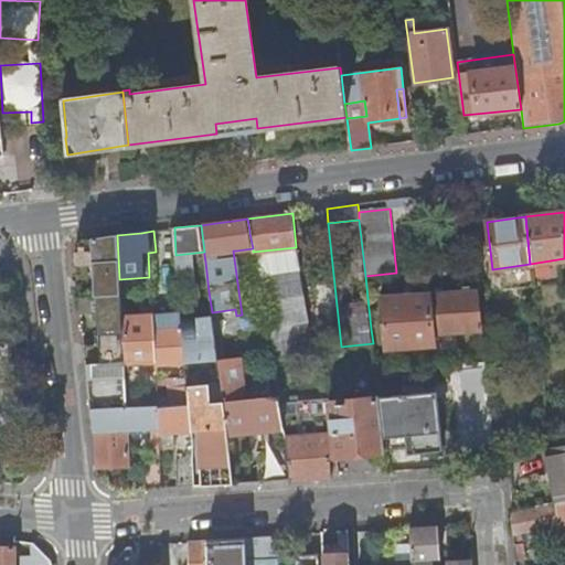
[(93,265),(96,297),(120,296),(119,279),(117,235),(84,240),(75,253),(76,266),(93,265)]
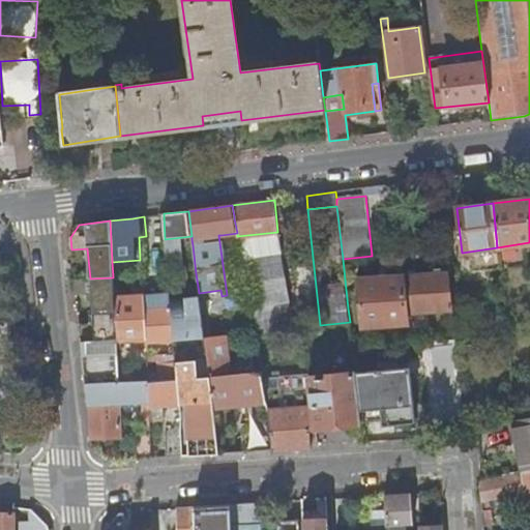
[(277,232),(237,236),(253,327),(295,320),(277,232)]
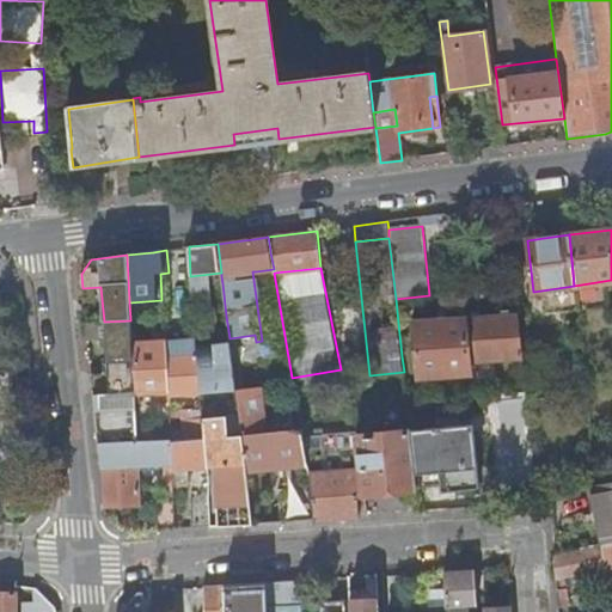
[(412,322),(416,355),(417,367),(410,367),(411,384),(418,383),(417,377),(470,373),(470,369),(477,369),(476,360),(522,356),(518,316),(412,322)]
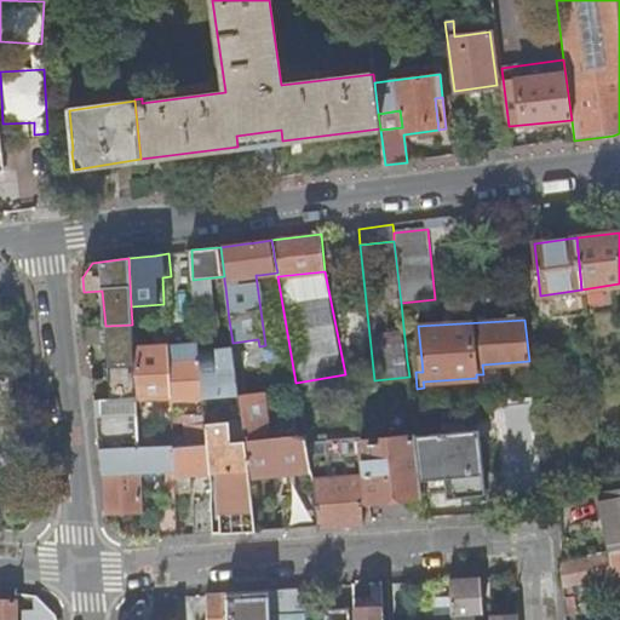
[(109,379),(92,380),(95,401),(136,399),(133,348),(132,325),(105,326),(87,327),(89,344),(107,343),(109,379)]
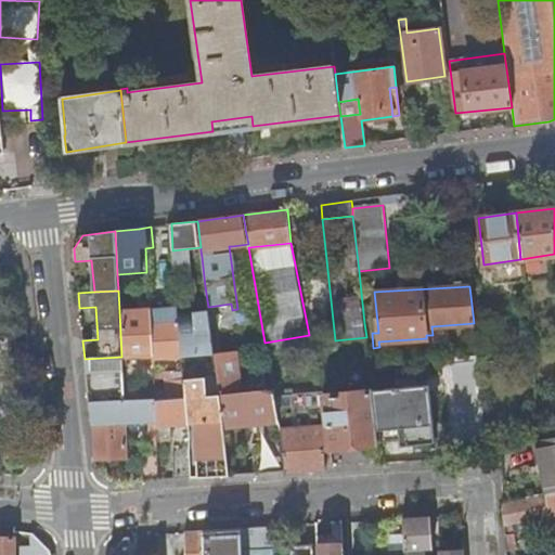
[(377,322),(374,292),(361,293),(364,323),(377,322)]
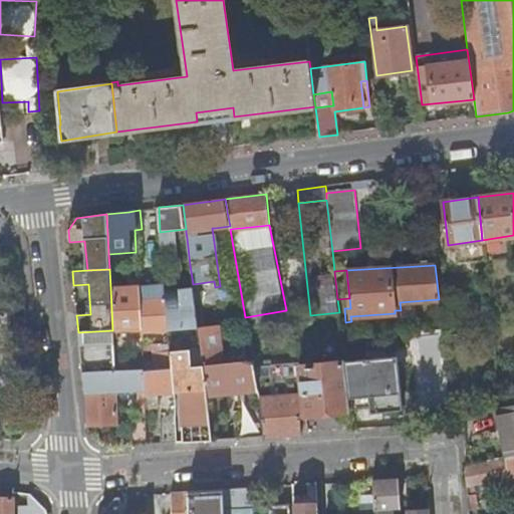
[(441,278),(442,290),(458,289),(456,277),(441,278)]
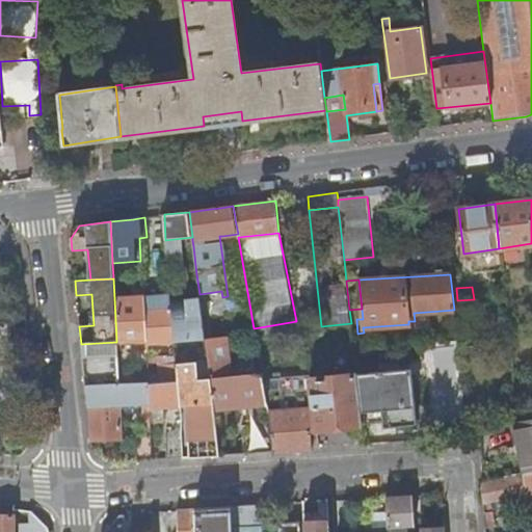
[(148,347),(174,345),(174,336),(170,306),(169,293),(142,296),(142,290),(130,290),(131,297),(114,298),(116,342),(116,345),(148,342),(148,347)]
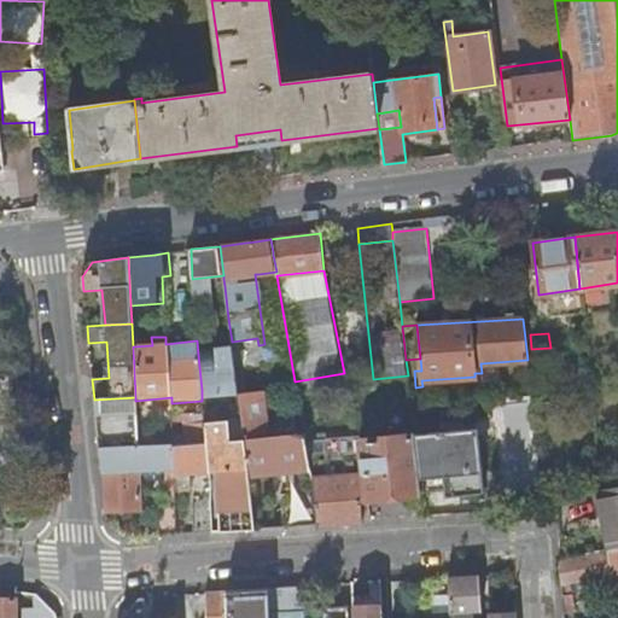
[(204,396),(244,394),(242,342),(202,344),(204,396)]
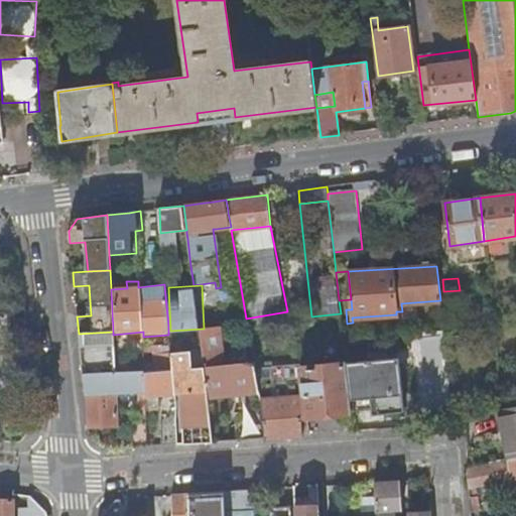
[(204,367),(225,365),(221,328),(200,329),(202,350),(203,355),(204,367)]
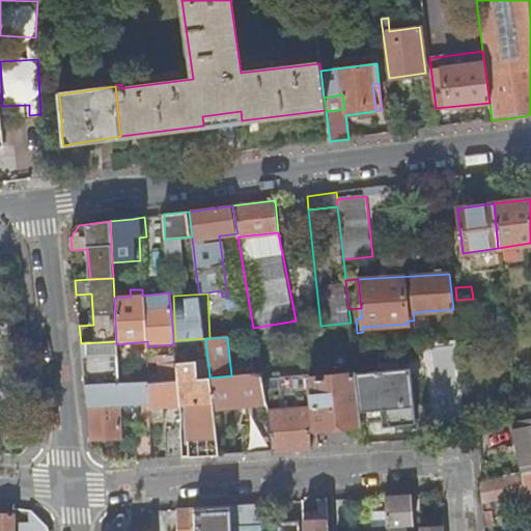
[(118,371),(116,344),(116,341),(81,343),(82,356),(85,384),(118,383),(118,371)]
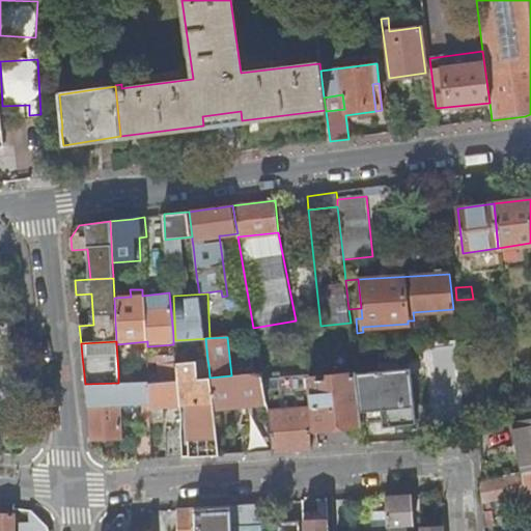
[(150,409),(164,408),(178,407),(175,363),(174,356),(158,357),(160,383),(149,384),(150,409)]
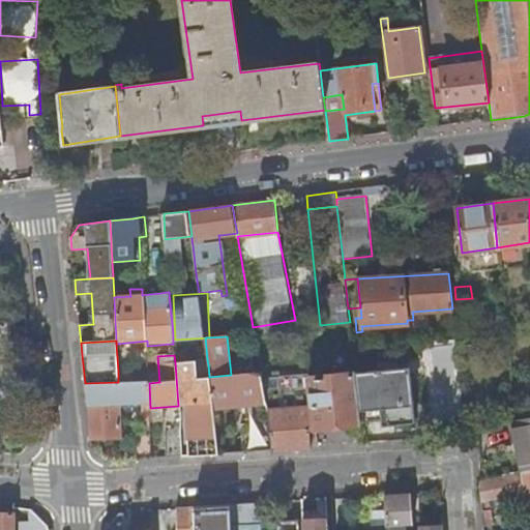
[(208,364),(207,359),(175,362),(178,406),(183,405),(189,455),(205,454),(218,453),(214,408),(266,404),(262,378),(260,372),(231,375),(209,377),(208,364)]
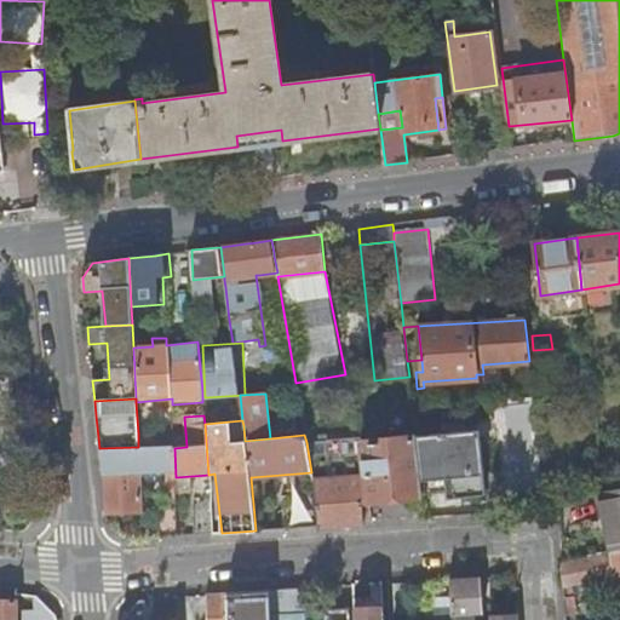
[(415,435),(415,436),(422,493),(445,491),(446,499),(484,494),(478,429),(415,435)]
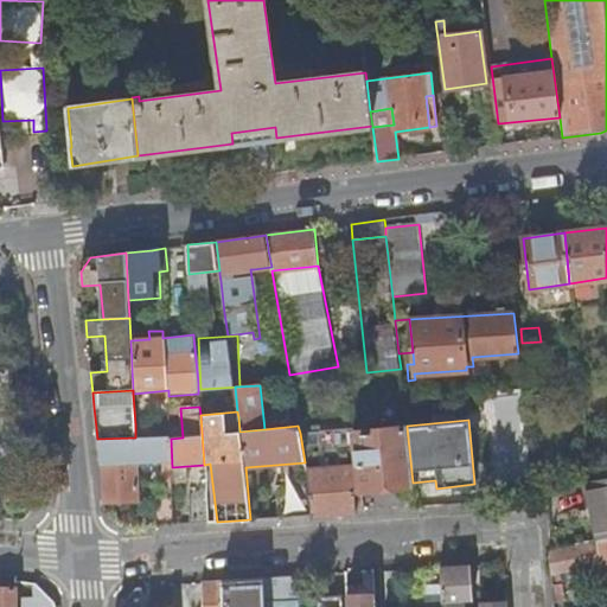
[(154,423),(135,425),(135,438),(154,436),(154,423)]
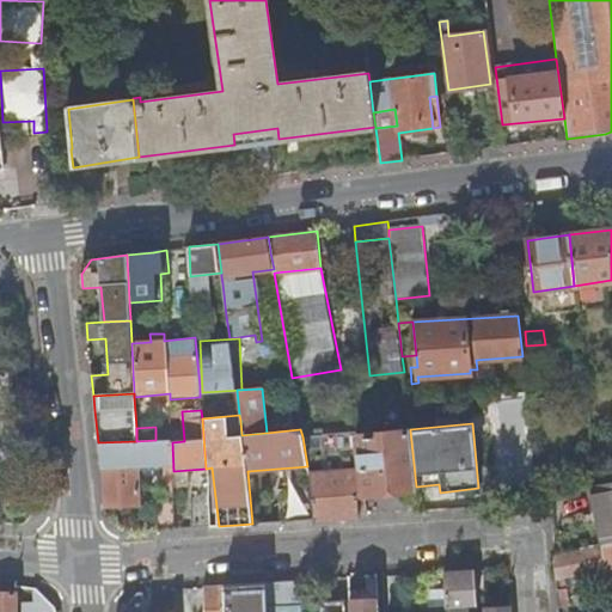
[(363,494),(416,488),(416,487),(410,430),(391,433),(391,427),(384,427),(384,434),(356,436),(361,469),(363,494)]
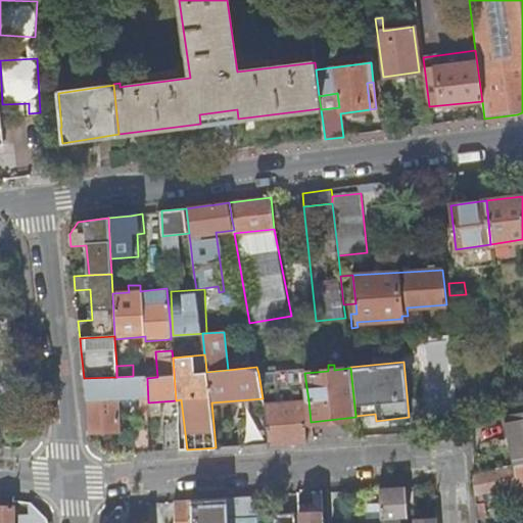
[(258,373),(263,398),(270,443),(290,442),(306,441),(304,422),(311,422),(308,400),(304,373),(304,369),(258,373)]
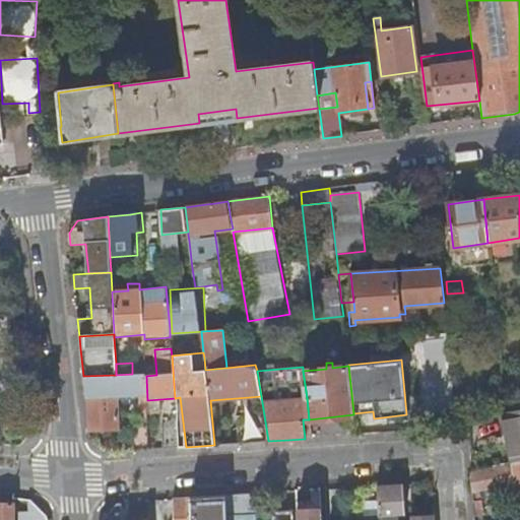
[(131,399),(134,451),(150,450),(148,413),(147,400),(146,376),(145,374),(132,374),(116,375),(83,376),(85,389),(88,399),(88,412),(88,430),(119,429),(118,386),(138,385),(139,399),(131,399)]
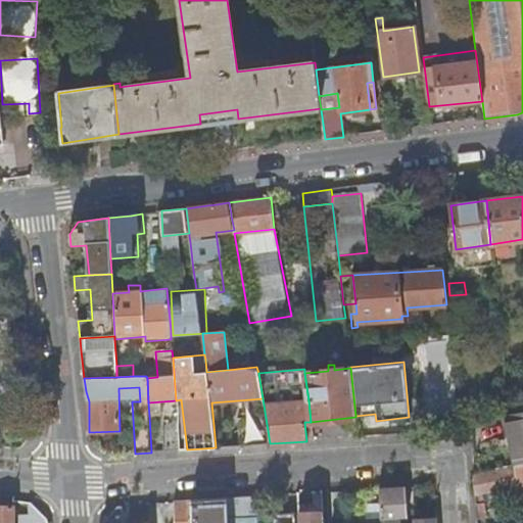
[(161,401),(148,402),(149,416),(162,415),(161,401)]
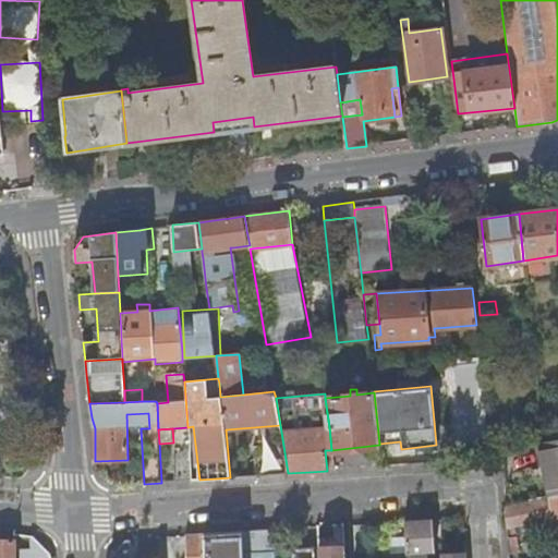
[(557,495),(557,437),(544,440),(540,441),(550,497),(557,495)]
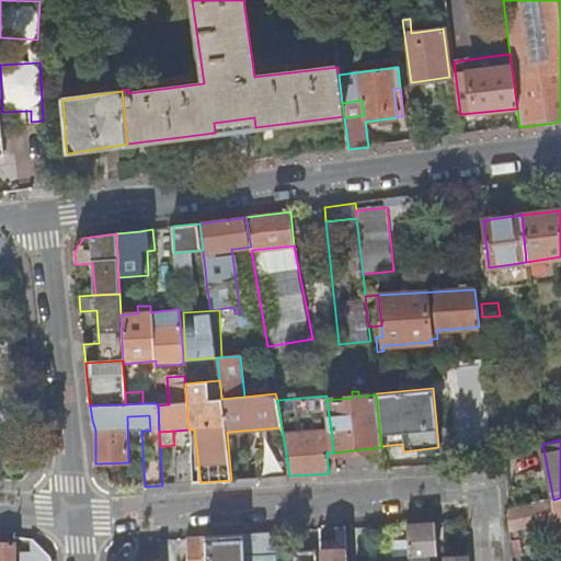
[(174,458),(176,484),(193,483),(192,476),(191,456),(178,457),(174,458)]
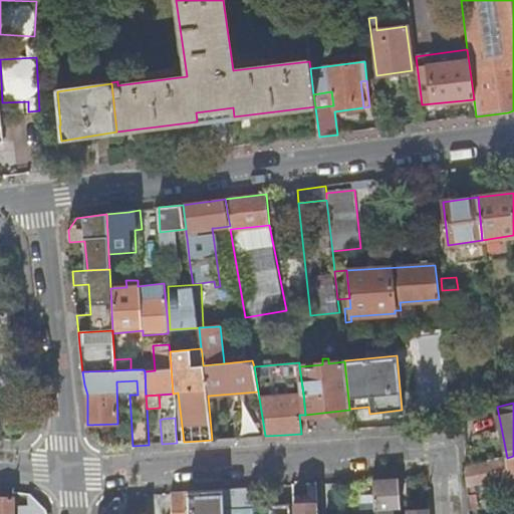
[(504,460),(466,468),(469,485),(508,477),(504,460)]
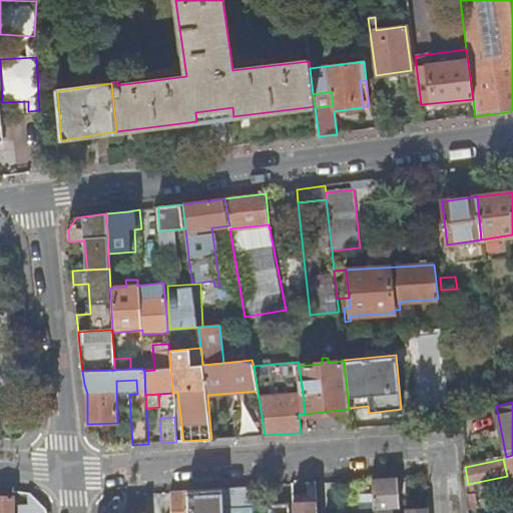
[(390,478),(373,479),(374,512),(391,512),(392,507),(400,506),(398,477),(390,478)]
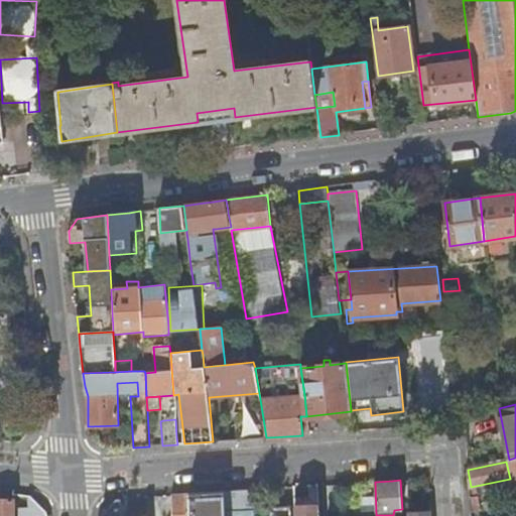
[(258,490),(258,489),(245,490),(226,491),(226,499),(226,515),(254,515),(254,502),(257,501),(257,490),(258,490)]
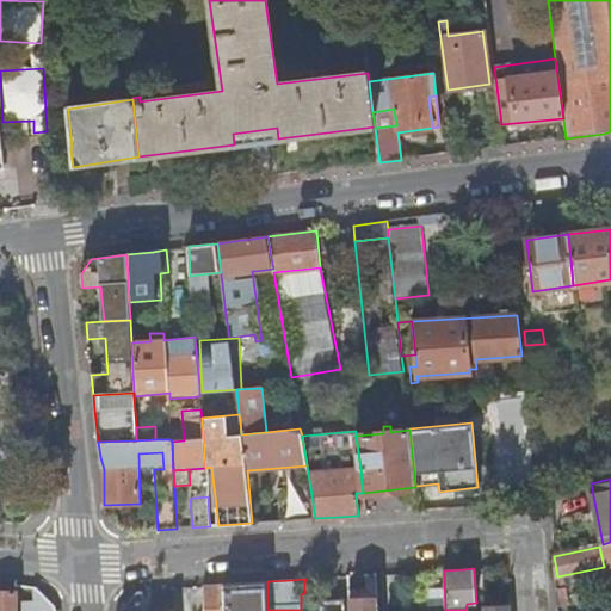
[(239,584),(240,604),(239,610),(267,610),(267,591),(267,581),(248,582),(239,584)]
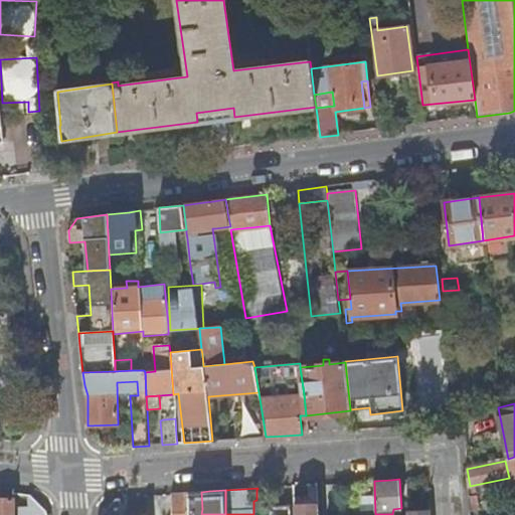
[(202,509),(201,492),(188,493),(189,512),(196,512),(196,509),(202,509)]
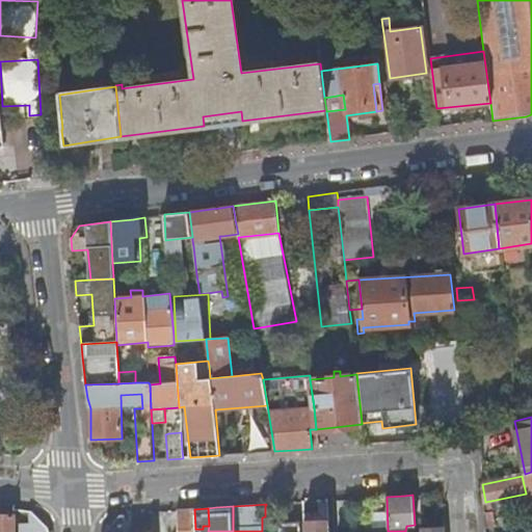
[(178,531),(195,531),(195,529),(194,509),(186,509),(178,510),(178,531)]
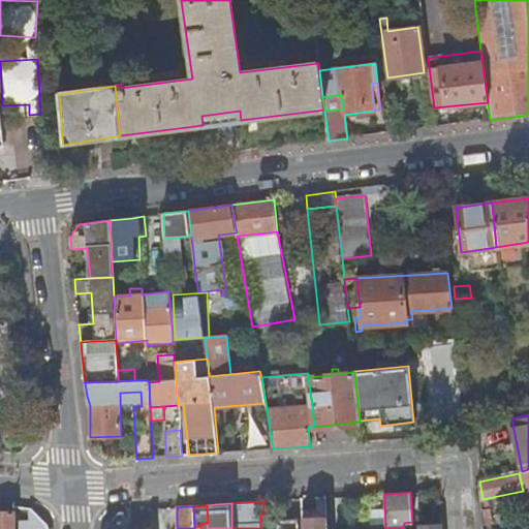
[(491,509),(483,509),(483,524),(492,524),(491,509)]
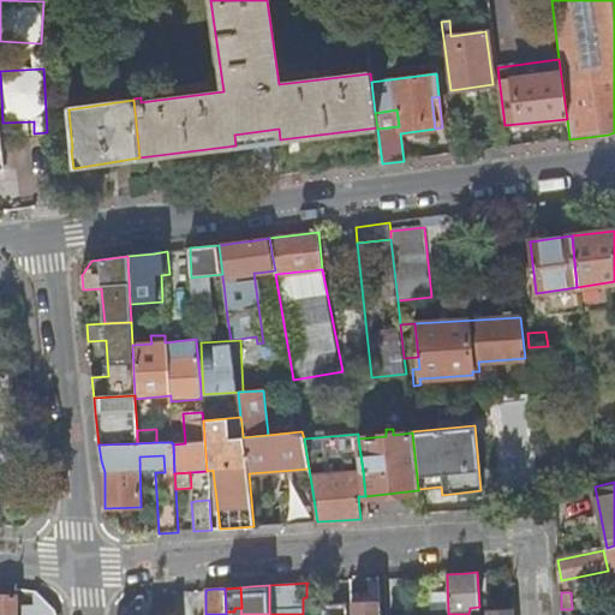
[(17,614),(17,595),(0,593),(0,614),(17,614)]
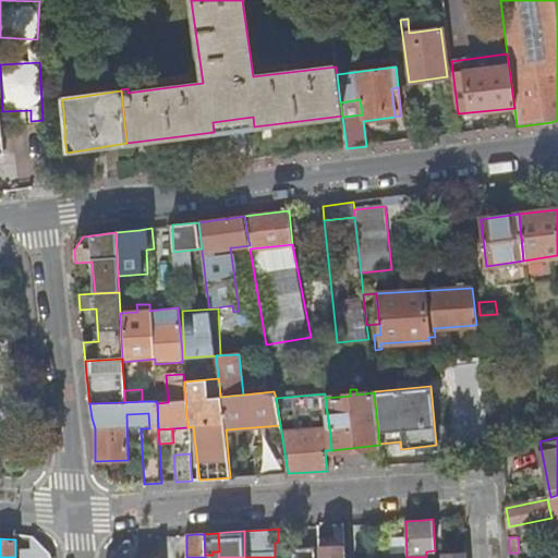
[(132,557),(132,538),(126,538),(110,557),(132,557)]
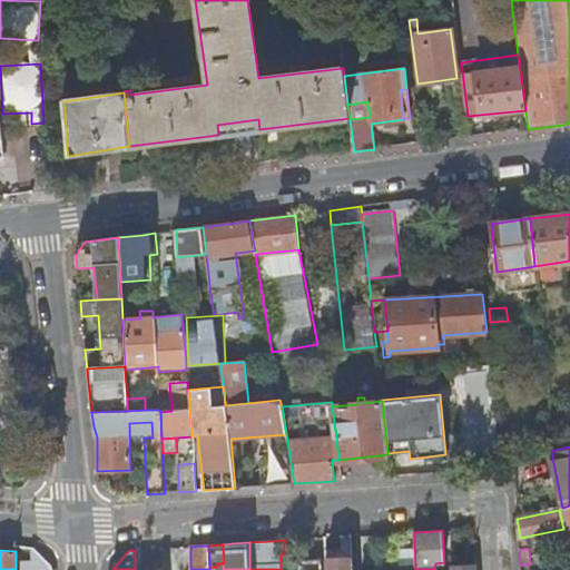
[(325,569),(353,569),(352,556),(325,557),(325,569)]
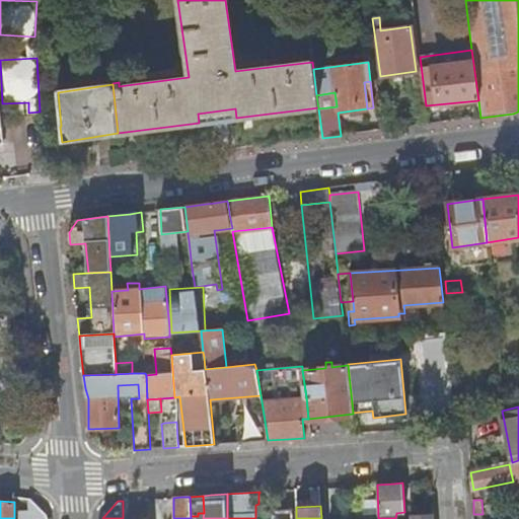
[(292,518),(291,509),(273,511),(273,518),(292,518)]
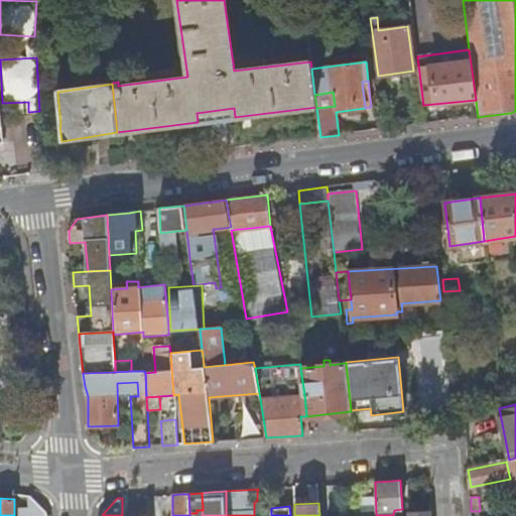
All buildings are outlined.
